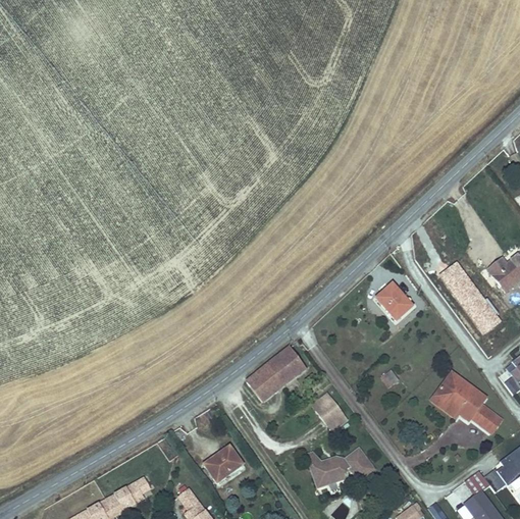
[(490,271),(496,278),(504,289),(519,274),(519,248),(505,260),(501,255),(486,266),(490,271)]
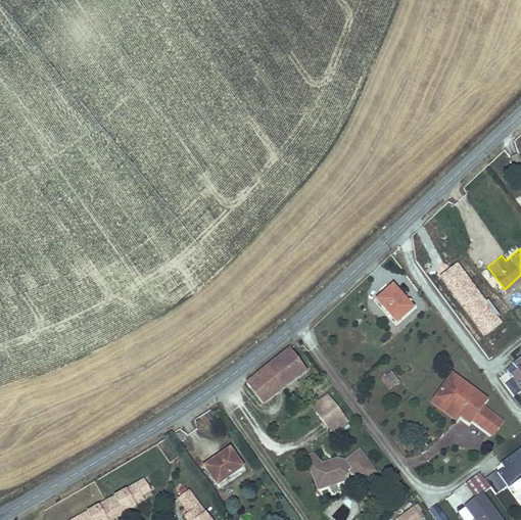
[(457,260),(438,272),(481,333),(500,320),(457,260)]
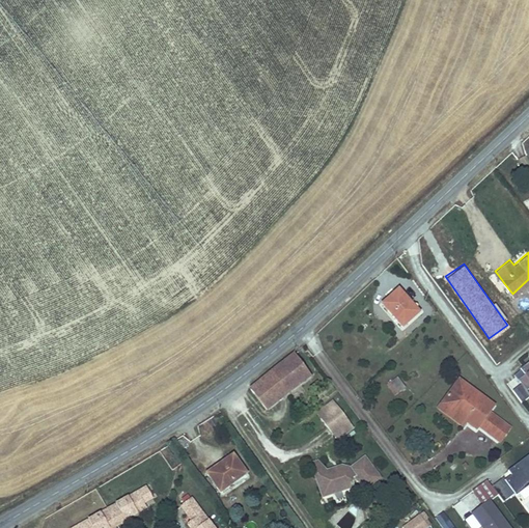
[(396,288),(381,303),(400,326),(415,311),(405,300),(406,299),(396,288)]
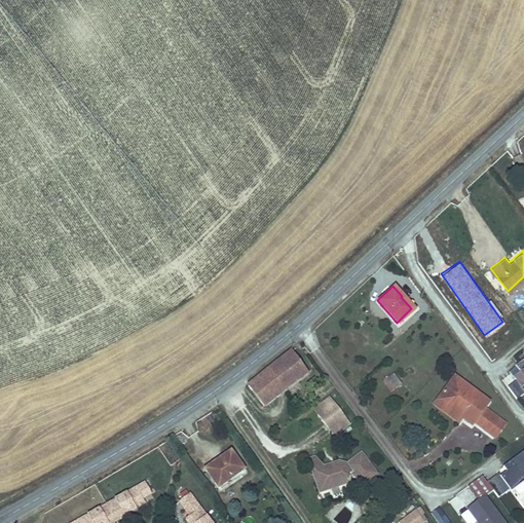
[(289,348),(266,368),(282,388),(305,371),(289,348)]
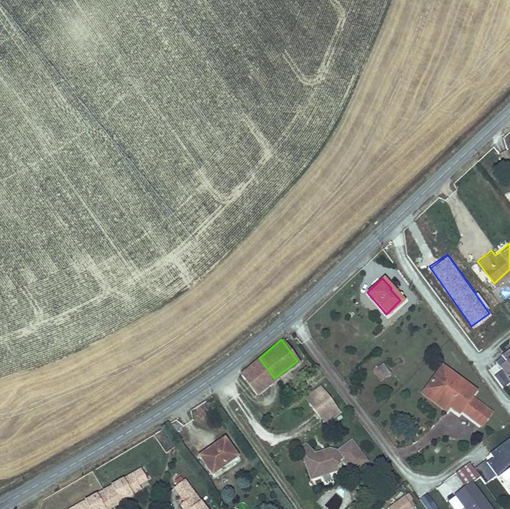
[(505,374),(509,370),(509,346),(499,353),(500,354),(493,359),(505,374)]
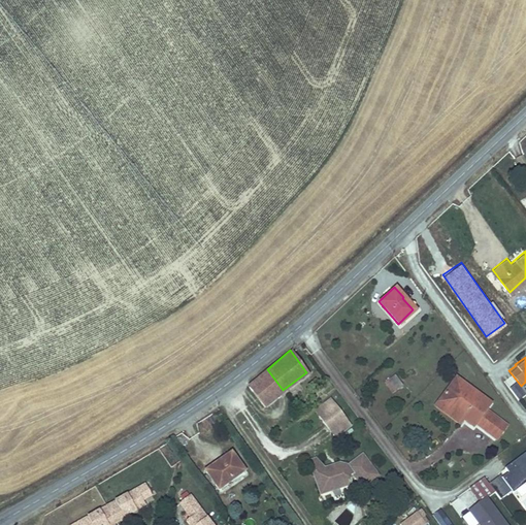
[(283,390),(267,369),(248,385),(263,405),(283,390)]
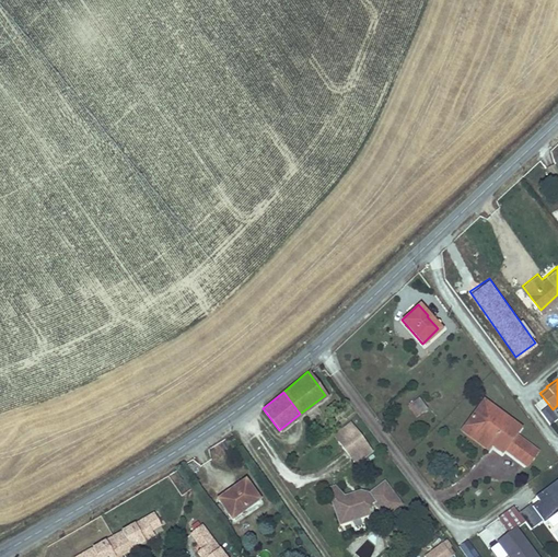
[(417,395),(406,403),(414,414),(425,406),(417,395)]
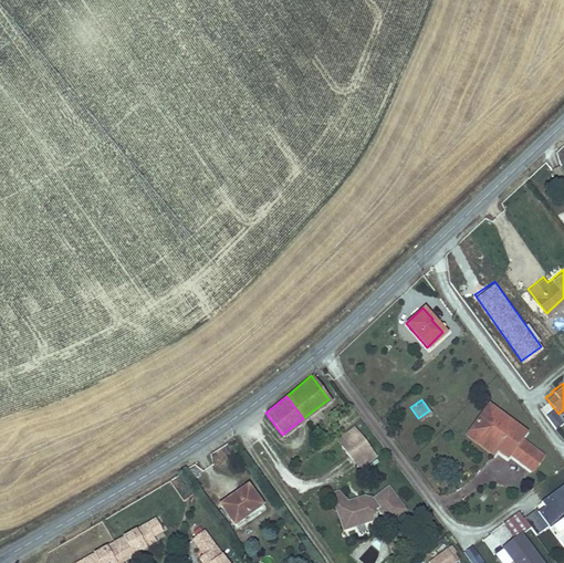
[(465,433),(479,442),(486,435),(498,444),(494,447),(504,455),(508,451),(519,437),(524,429),(487,403),(465,433)]
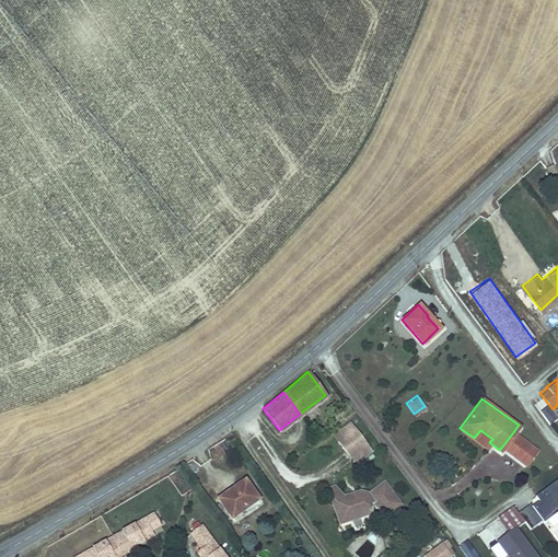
[(350,420),(333,433),(353,463),(371,450),(350,420)]
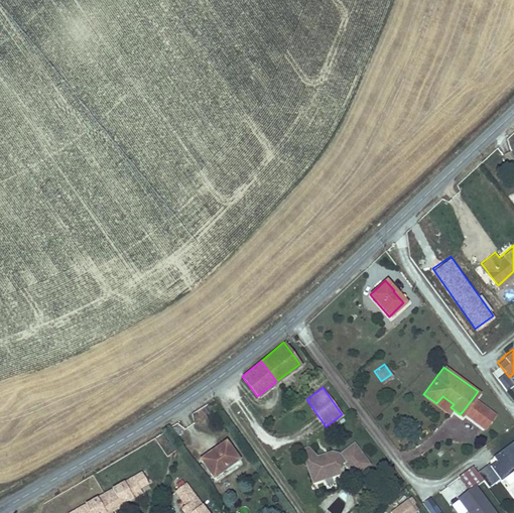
[(442,396),(436,403),(446,411),(451,407),(454,404),(442,396)]
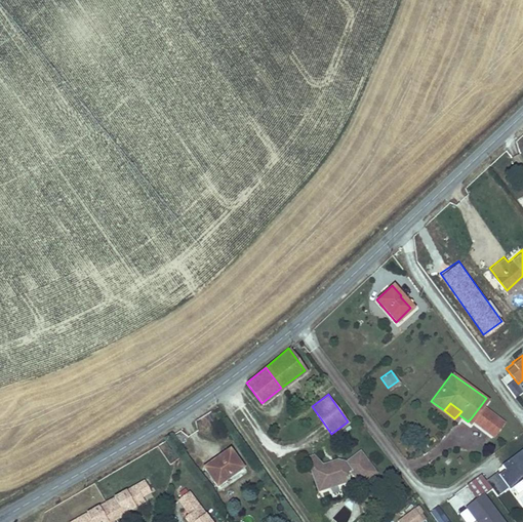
[(481,405),(471,418),(477,424),(487,409),(481,405)]
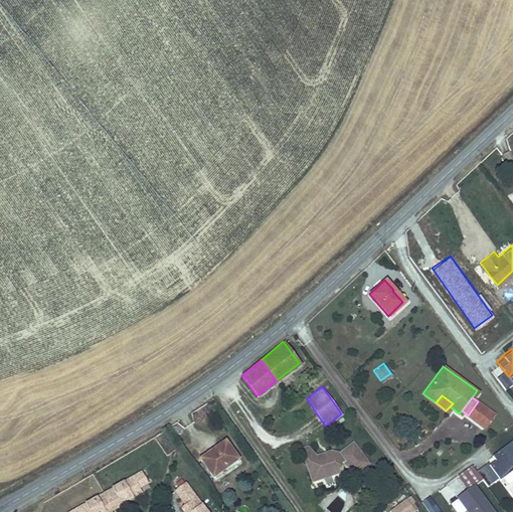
[(478,401),(468,415),(482,425),(492,412),(478,401)]
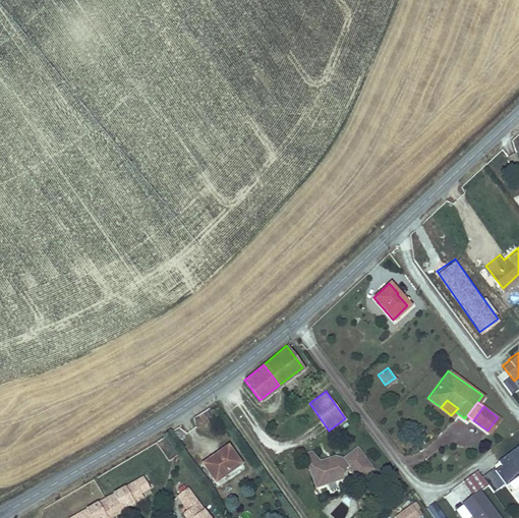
[(509,477),(518,469),(518,442),(511,448),(496,458),(500,463),(495,467),(504,480),(509,477)]
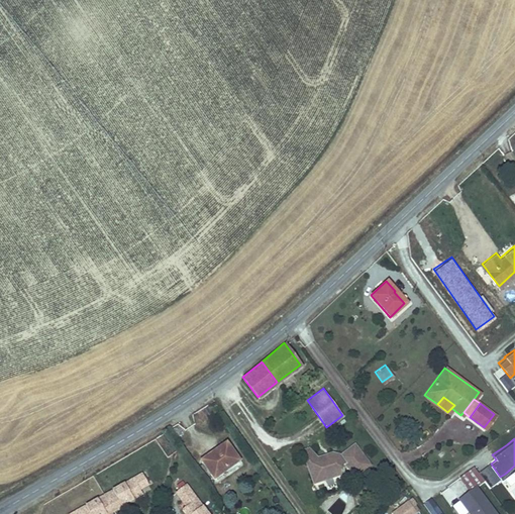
[(211,476),(221,469),(225,467),(226,468),(237,459),(225,442),(200,459),(211,476)]
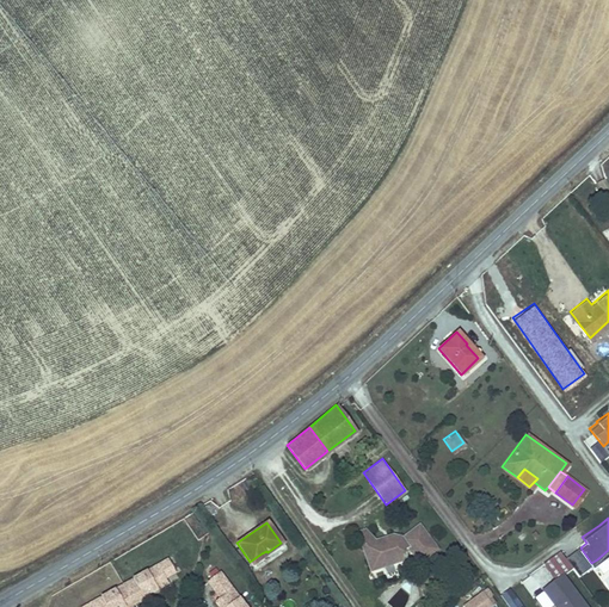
[(392,539),(385,537),(375,540),(363,527),(352,531),(357,542),(362,544),(362,546),(369,569),(381,564),(381,558),(388,556),(393,562),(403,558),(404,547),(405,545),(417,561),(436,547),(418,524),(400,538),(392,539)]
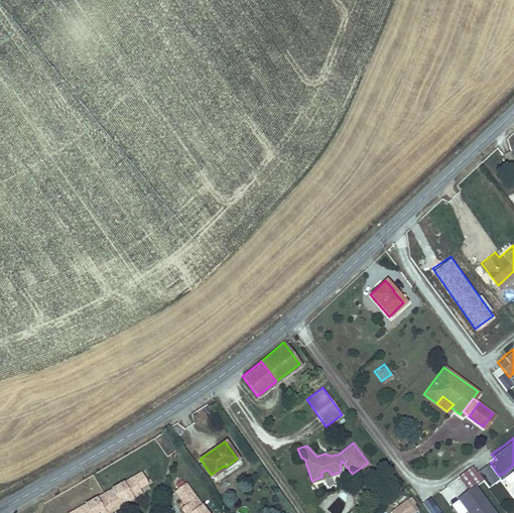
[(490,463),(488,461),(476,469),(487,484),(499,476),(490,463)]
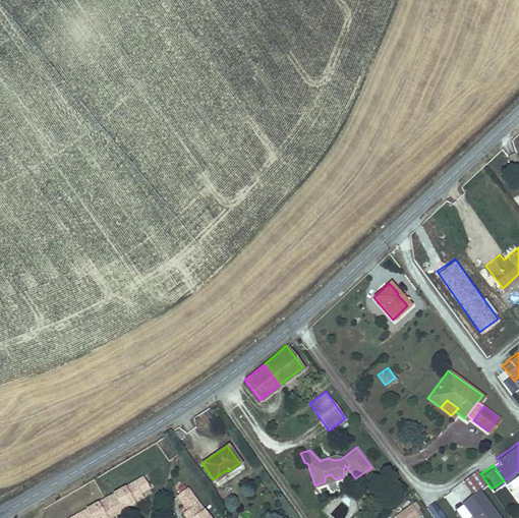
[(473,492),(479,487),(486,482),(480,473),(478,470),(476,468),(463,477),(464,479),(473,492)]
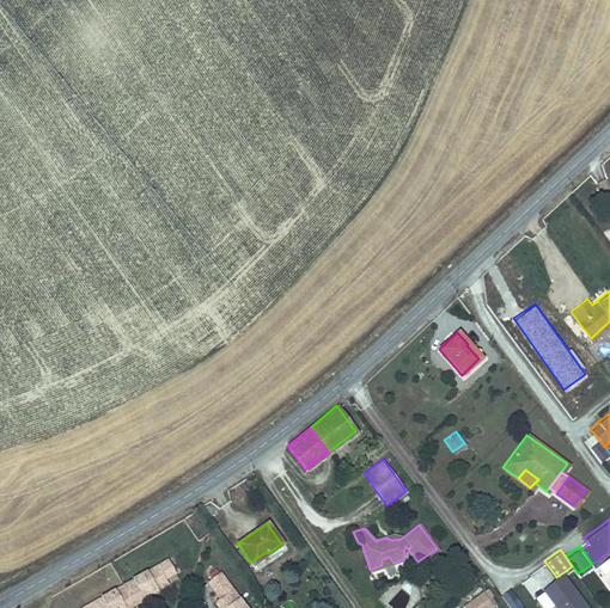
[(170,559),(83,607),(124,607),(127,607),(124,603),(133,599),(142,594),(145,597),(170,583),(166,578),(177,572),(170,559)]
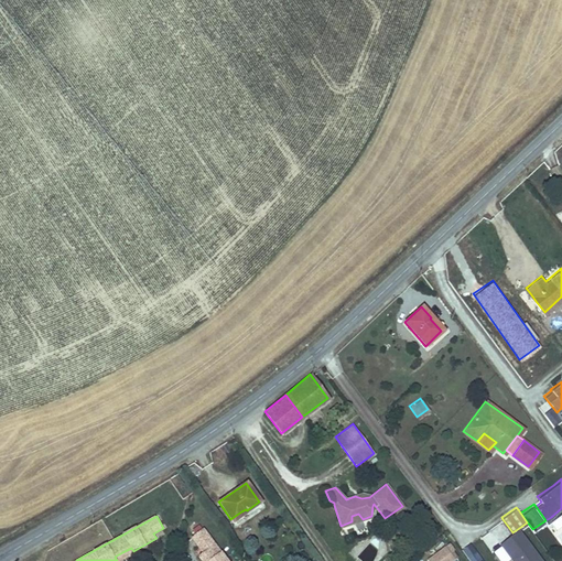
[(479,533),(488,548),(509,535),(499,520),(479,533)]
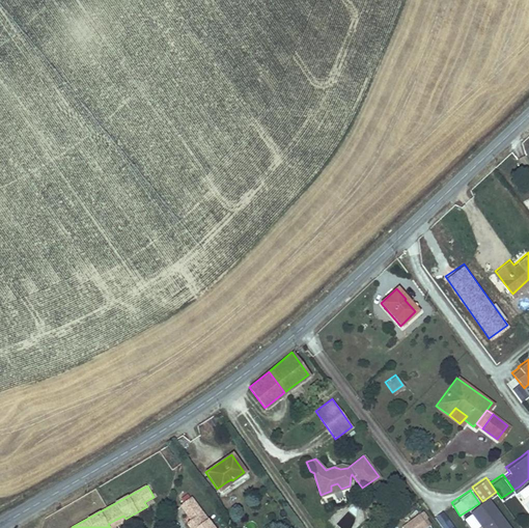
[(214,527),(192,497),(182,504),(192,519),(188,522),(192,527),(214,527)]
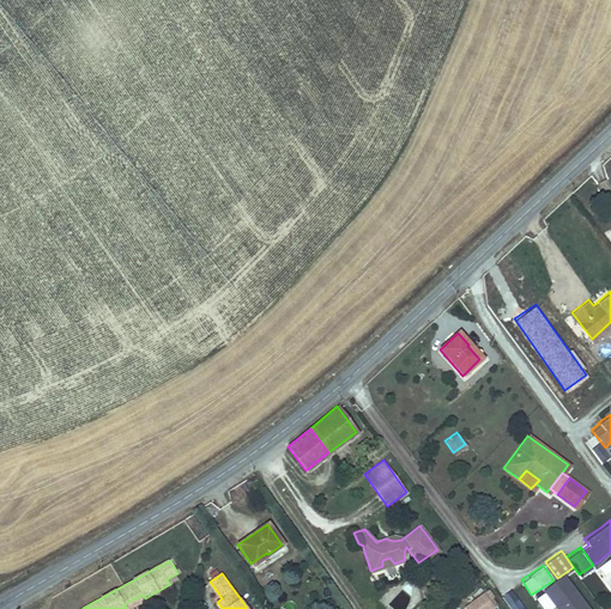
[(557,578),(543,589),(543,590),(536,595),(545,608),(554,604),(556,608),(588,608),(564,573),(557,578)]
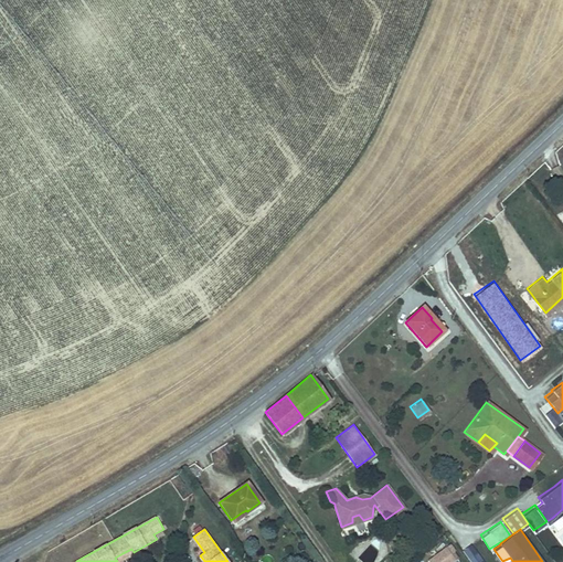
[(448,542),(444,545),(449,552),(453,550),(448,542)]
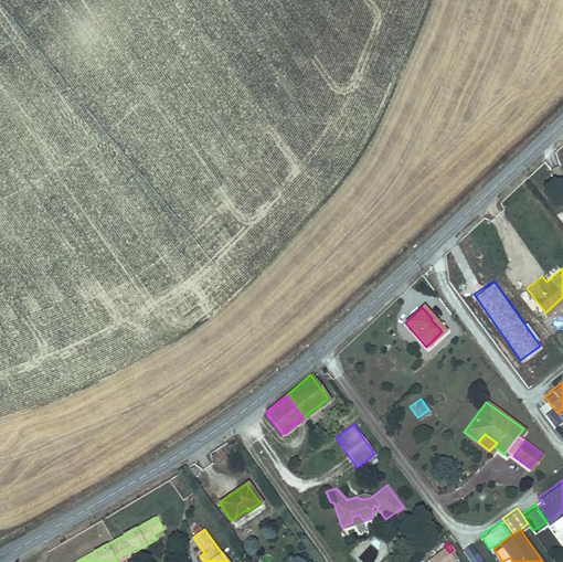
[(471,542),(463,549),(471,561),(484,561),(485,561),(471,542)]
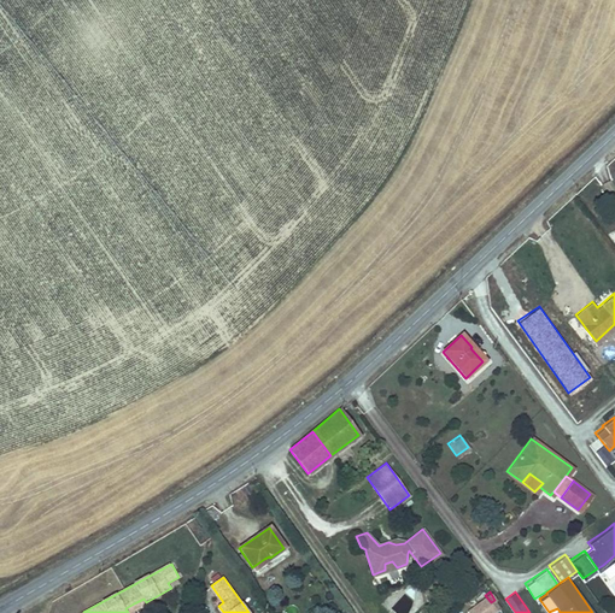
[(466,609),(467,612),(491,612),(496,609),(491,602),(485,595),(466,609)]
